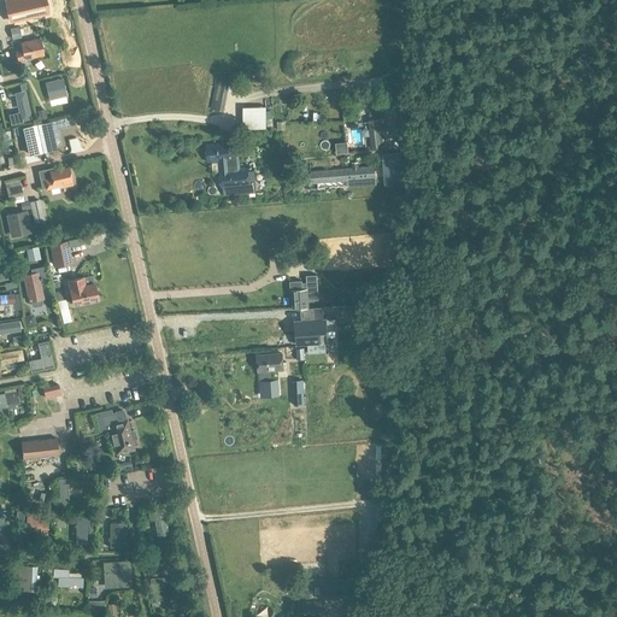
[(43,0),(15,0),(19,19),(47,13),(43,0)]
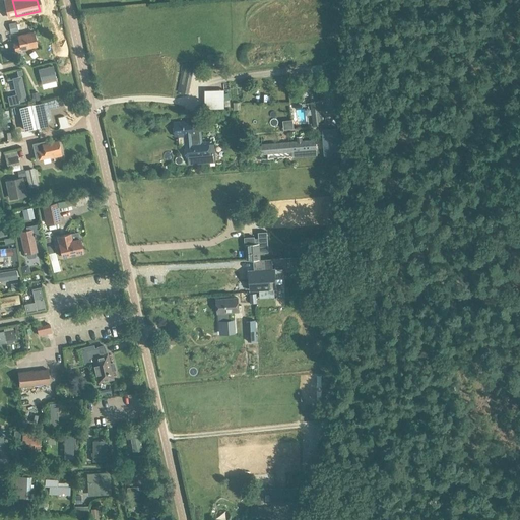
[(34,33),(17,36),(18,42),(13,43),(14,51),(37,47),(34,33)]
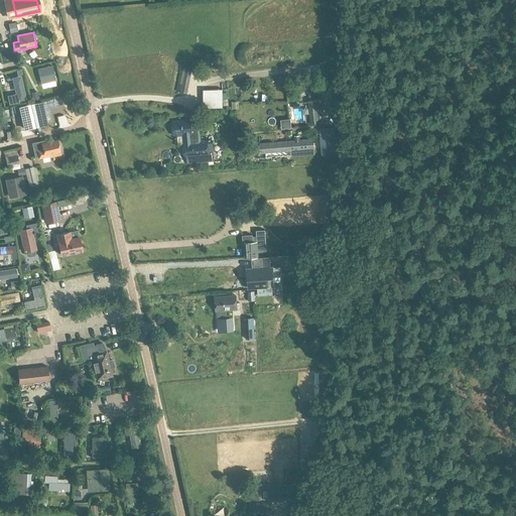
[(224,57),(209,58),(210,68),(225,67),(224,57)]
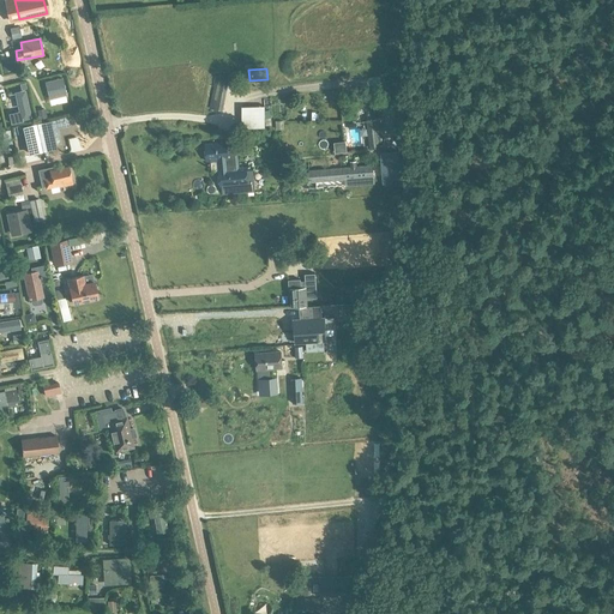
[(62,78),(46,82),(49,100),(67,96),(62,78)]
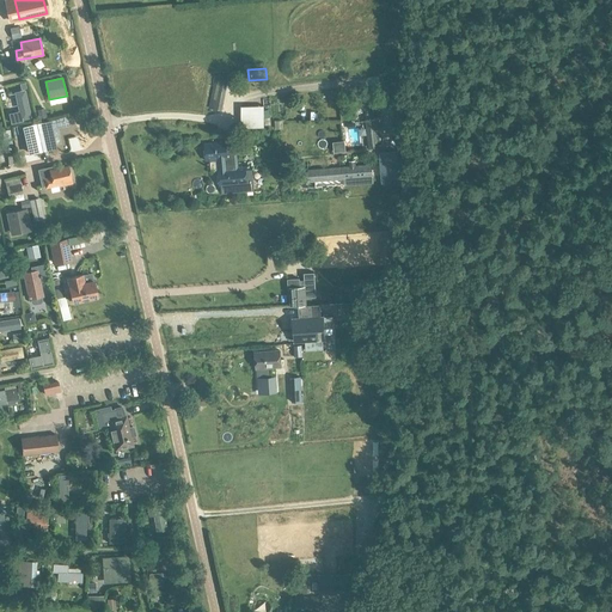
[(19,111),(10,114),(11,122),(20,120),(31,117),(25,90),(14,92),(19,111)]
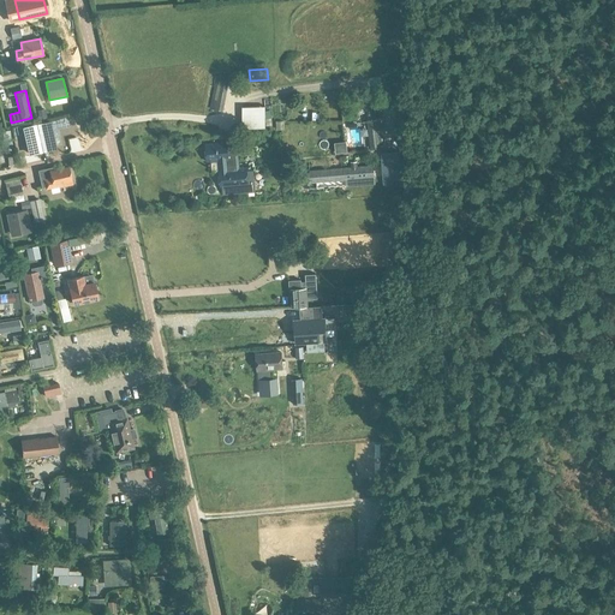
[(224,101),(213,100),(212,108),(222,111),(224,101)]
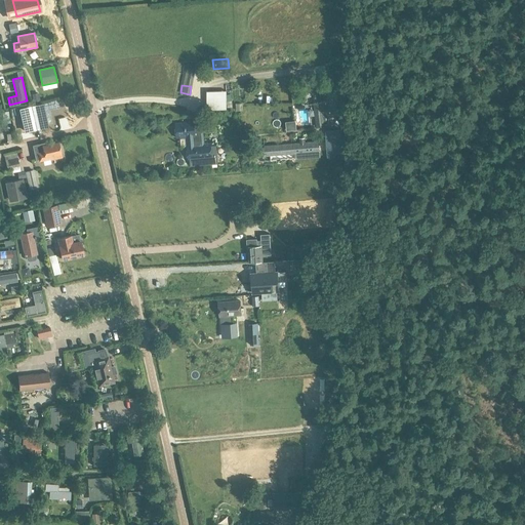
[(39,93),(32,94),(34,103),(40,101),(39,93)]
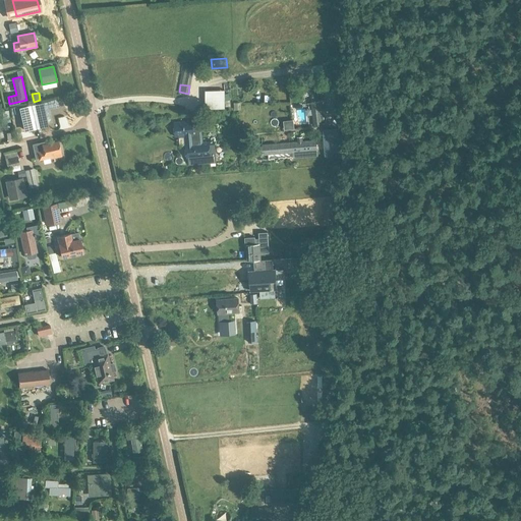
[(324,100),(310,101),(312,111),(325,110),(324,100)]
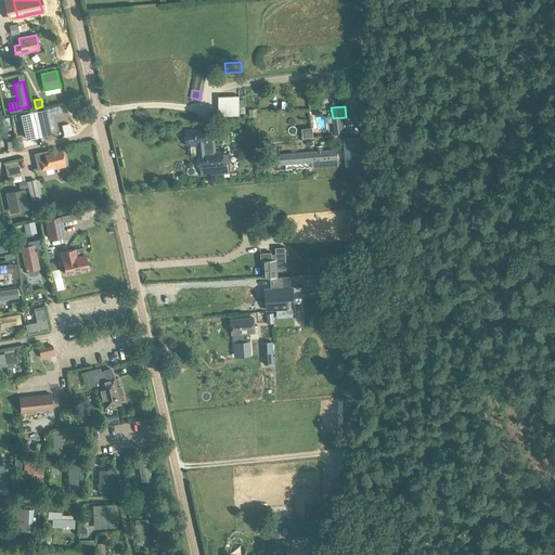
[(49,133),(44,111),(31,114),(37,137),(49,133)]
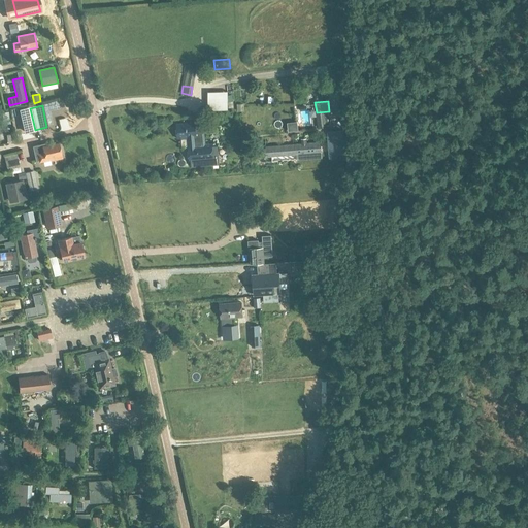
[(30,108),(22,110),(26,131),(35,130),(30,108)]
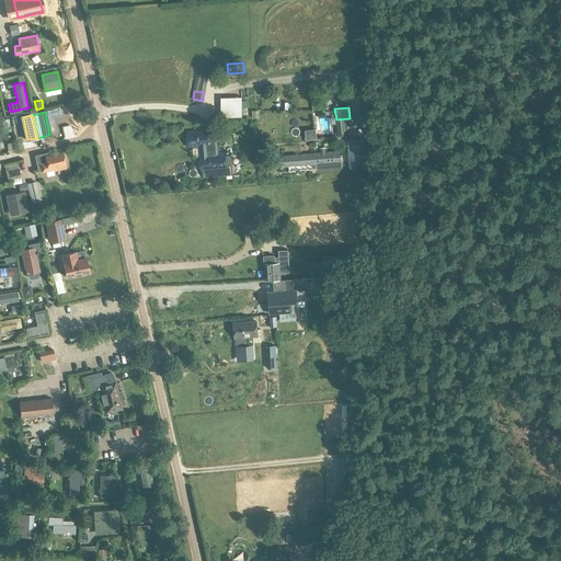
[(345,126),(336,127),(338,137),(347,136),(347,133),(352,133),(351,122),(345,123),(345,126)]
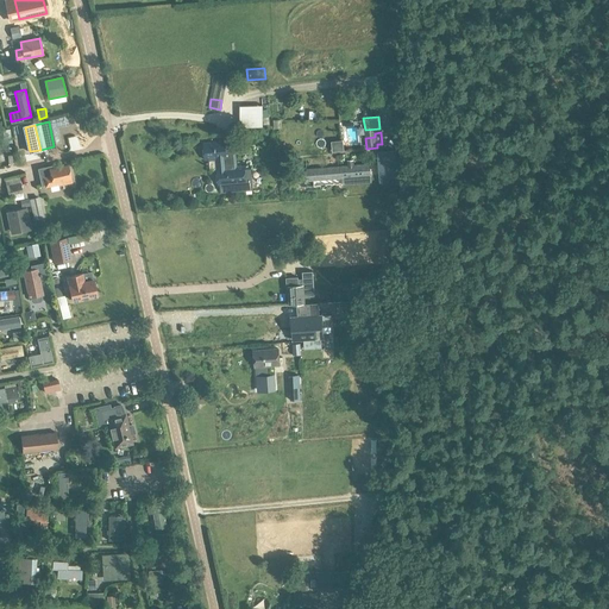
[(344,148),(352,146),(351,135),(343,136),(344,148)]
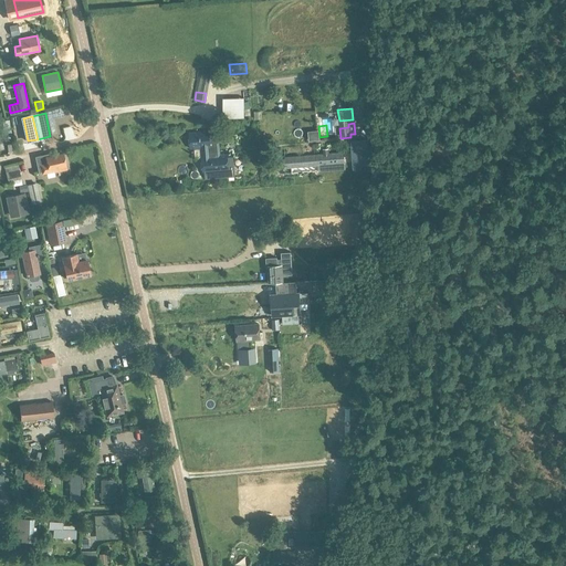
[(209,133),(189,134),(190,149),(201,148),(202,173),(205,173),(206,178),(234,176),(233,155),(227,155),(219,156),(217,132),(209,133)]
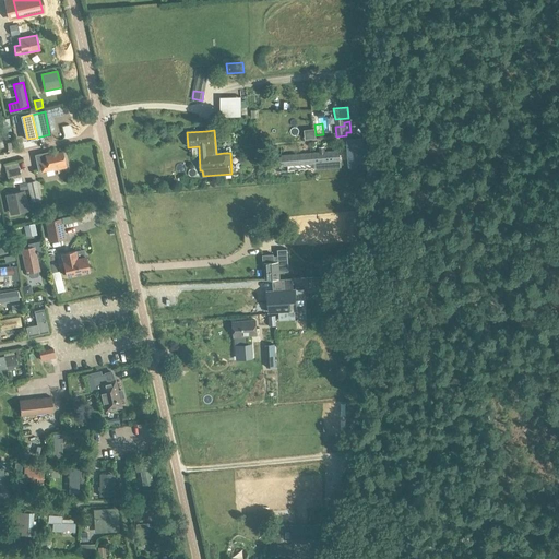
[(355,144),(346,145),(348,169),(366,168),(363,139),(355,139),(355,144)]
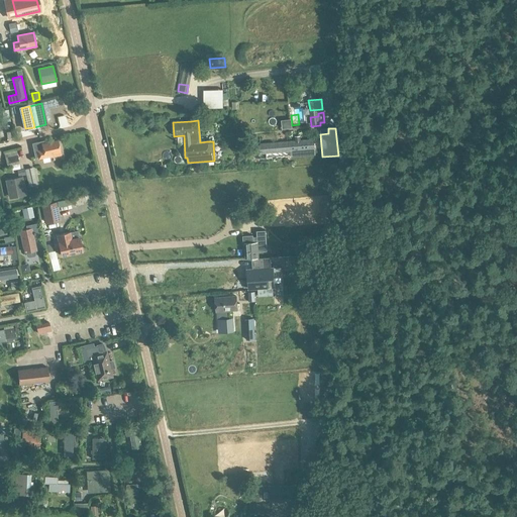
[(314,156),(314,144),(314,139),(260,143),(261,153),(291,151),(291,157),(314,156)]
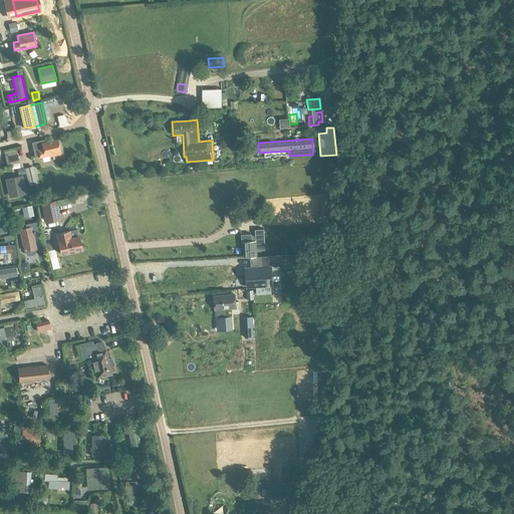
[(50,156),(60,154),(56,140),(44,143),(43,141),(32,143),(35,156),(38,156),(38,158),(49,155),(50,156)]
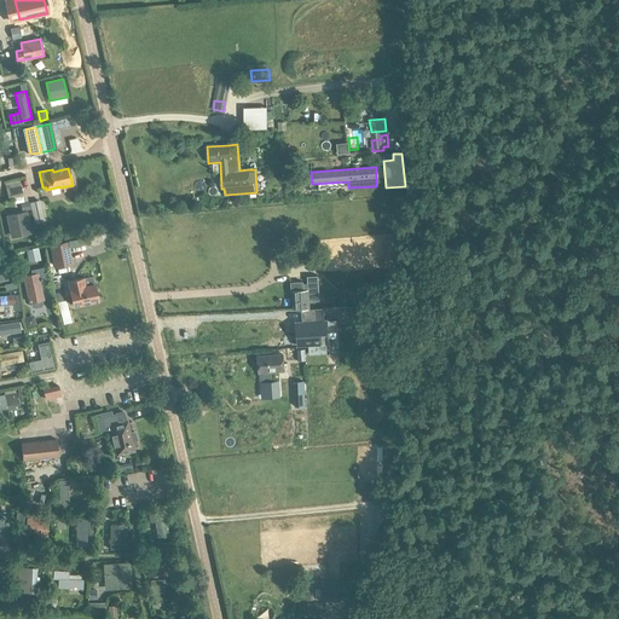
[(23,196),(19,184),(6,187),(9,200),(13,198),(23,196)]
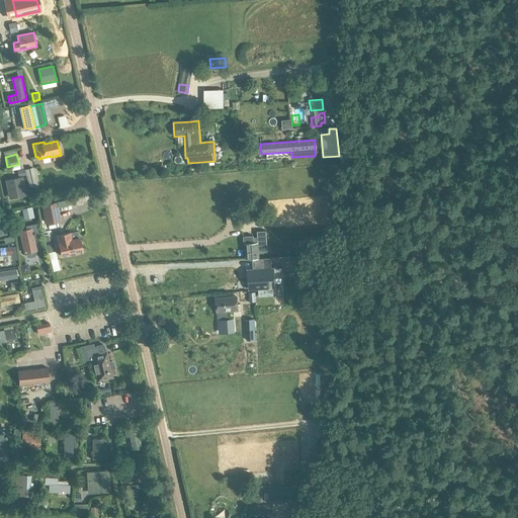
[(33,168),(25,169),(29,187),(37,185),(33,168)]
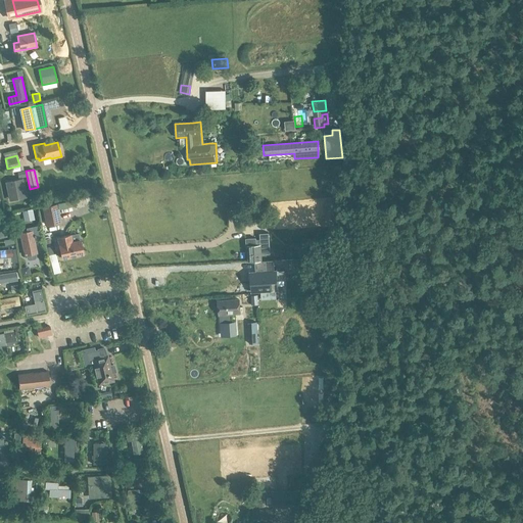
[(25,171),(17,172),(18,179),(26,178),(25,171)]
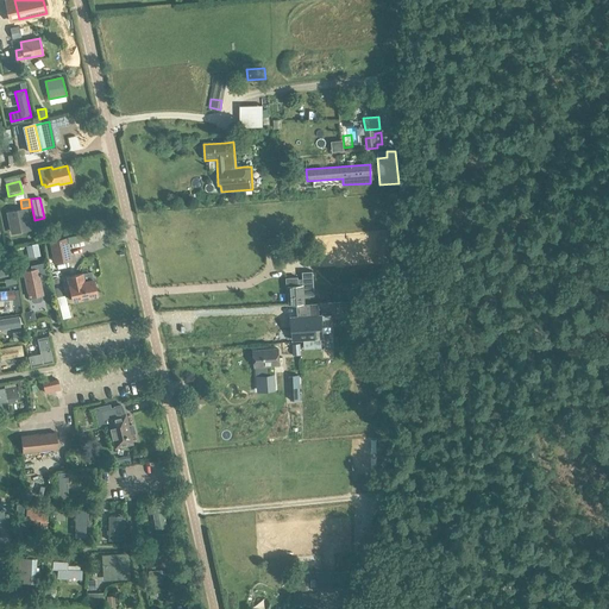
[(20,209),(7,213),(11,230),(20,227),(22,232),(31,230),(27,213),(22,214),(20,209)]
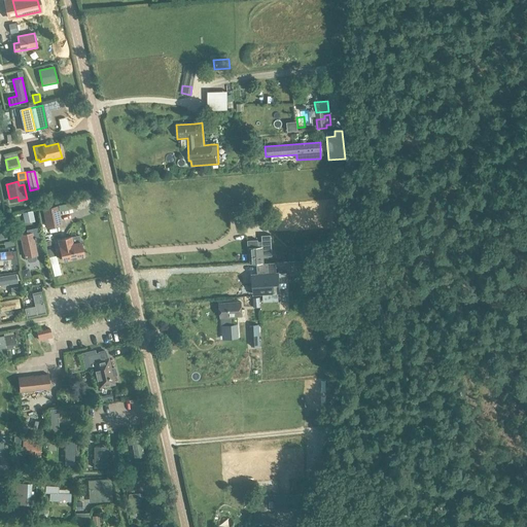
[(62,225),(58,206),(42,209),(46,227),(62,225)]
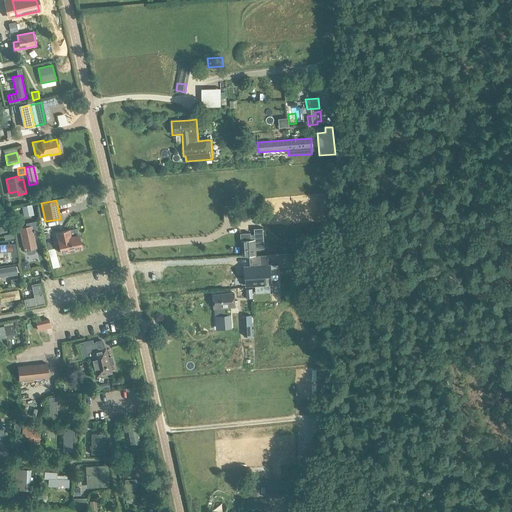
[(36,248),(31,225),(27,226),(27,227),(20,229),(24,250),(26,250),(27,254),(29,255),(34,253),(35,252),(34,248),(36,248)]
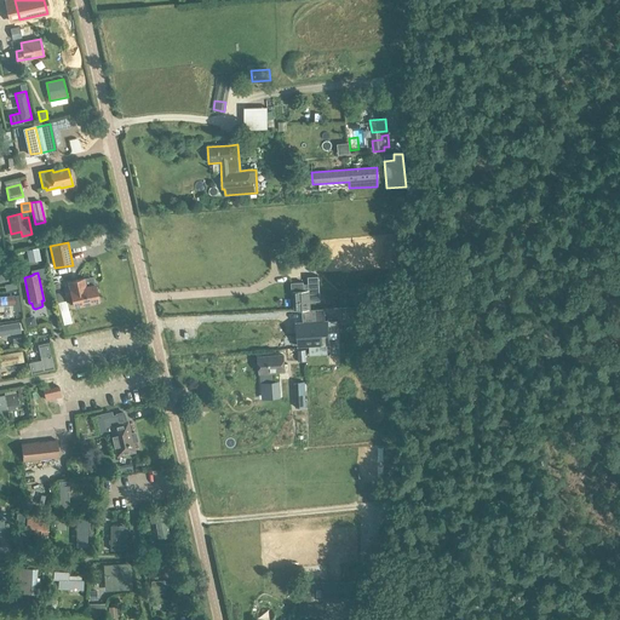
[(67,281),(68,288),(63,290),(65,298),(72,297),(73,306),(98,302),(95,286),(85,287),(82,277),(67,281)]
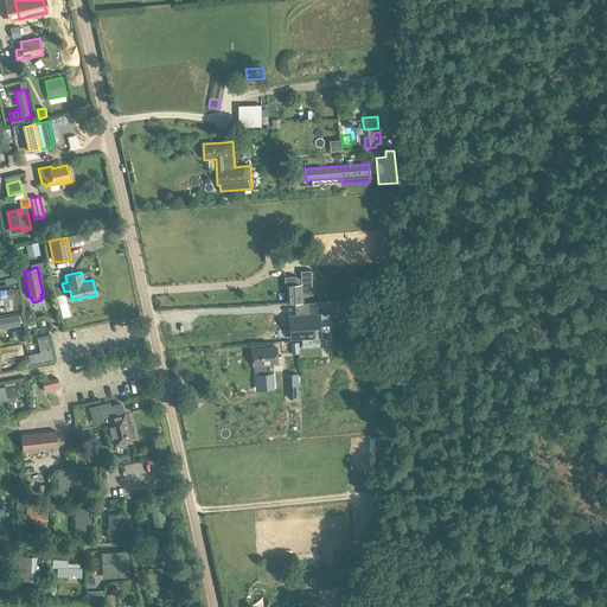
[(298,276),(285,278),(286,287),(287,287),(288,304),(298,302),(304,302),(305,302),(305,295),(313,294),(313,292),(312,272),(301,272),(302,279),(302,281),(298,281),(298,280),(298,279),(298,276)]
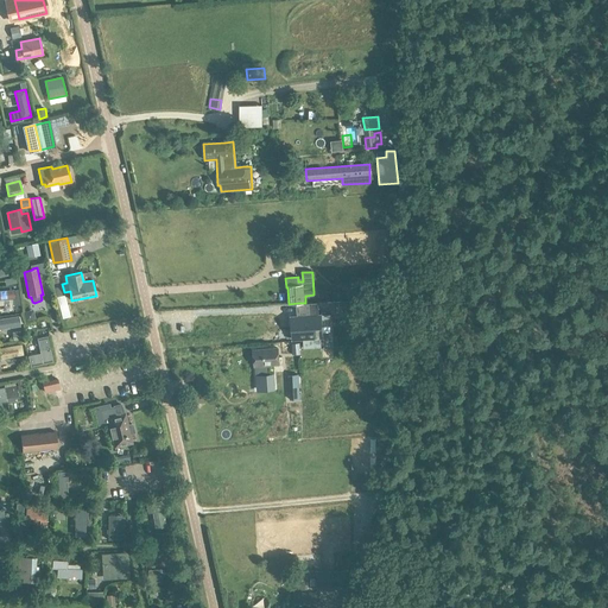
[(0,291),(0,305),(4,305),(4,303),(10,302),(10,298),(14,298),(13,290),(0,291)]
